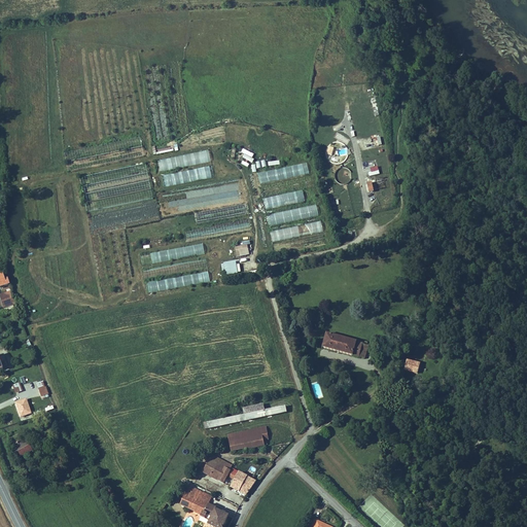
[(209,151),(157,160),(160,171),(211,163),(209,151)]
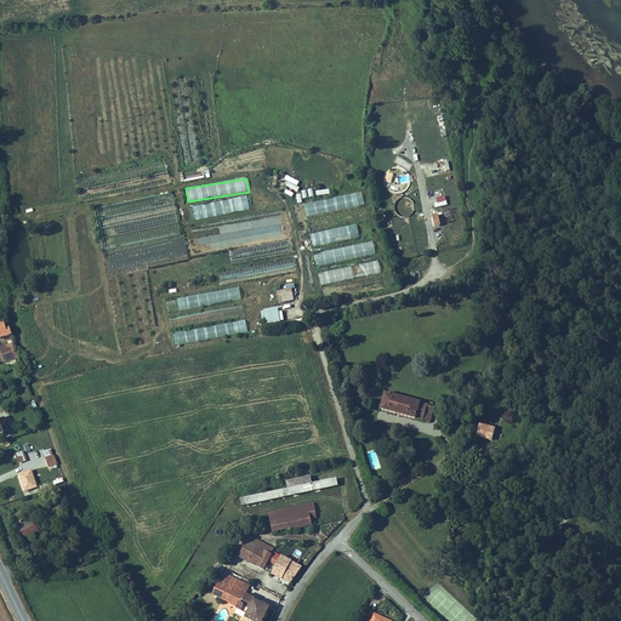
[(289,182),(286,186),(297,192),(300,188),(289,182)]
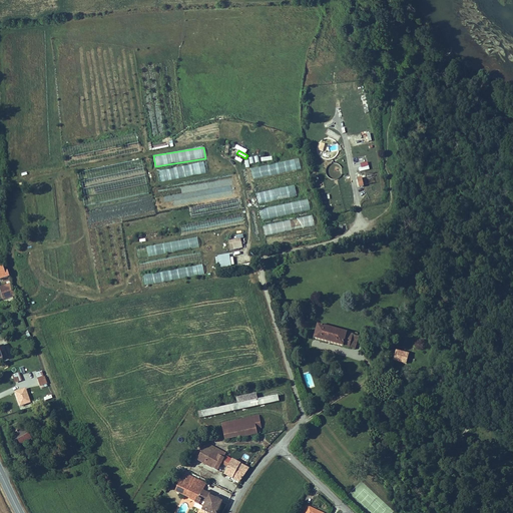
[(251,166),(252,177),(301,171),(300,160),(251,166)]
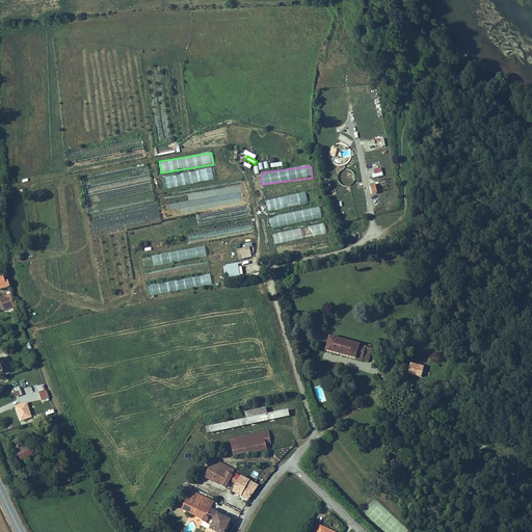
[(162,176),(164,187),(216,180),(214,168),(162,176)]
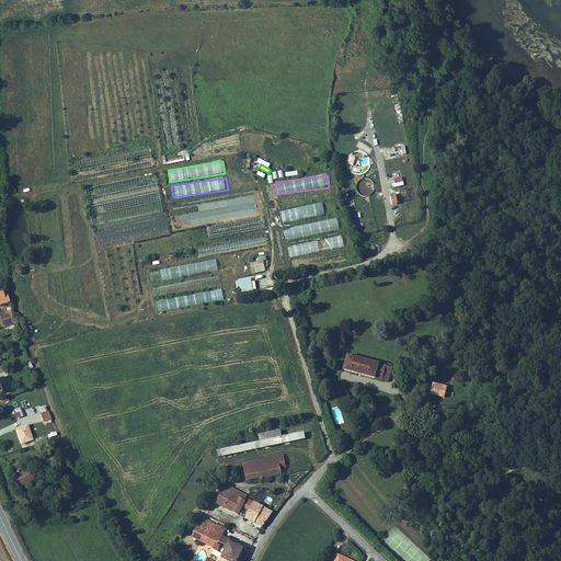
[(283,224),(324,215),(322,203),(279,212),(283,224)]
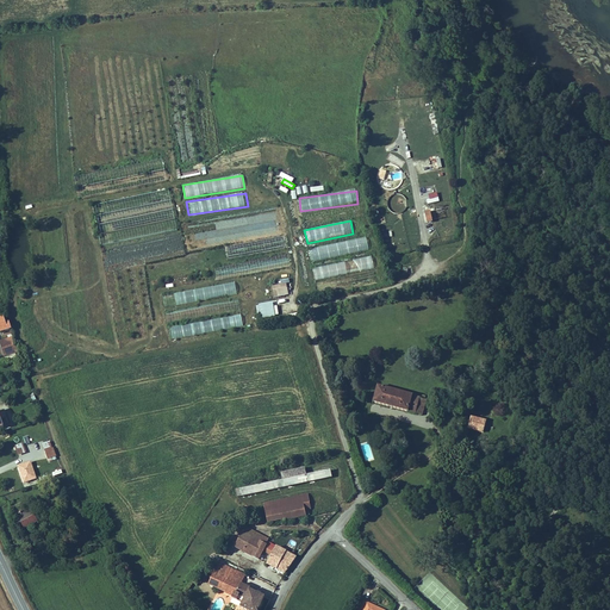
[(228,259),(278,251),(275,237),(225,246),(228,259)]
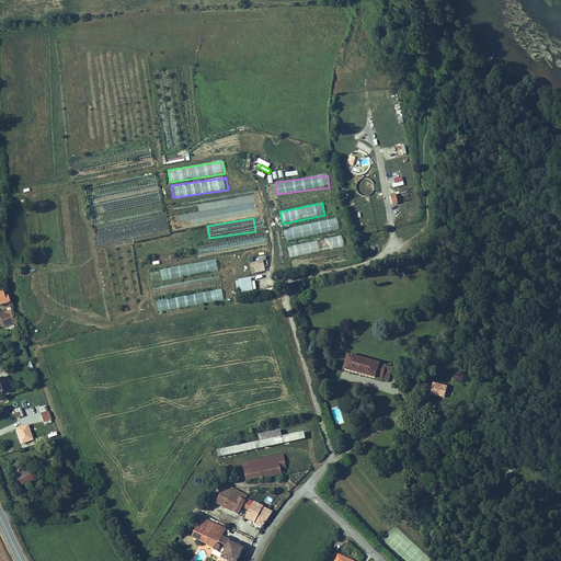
[(286,240),(340,230),(338,218),(284,228),(286,240)]
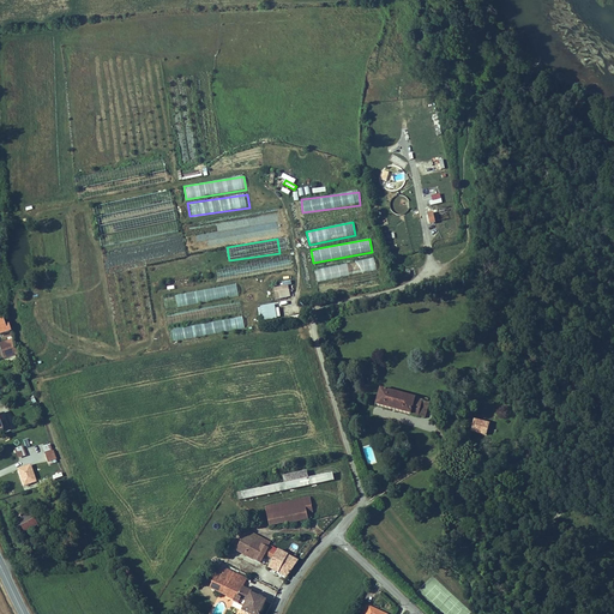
[(266,258),(268,271),(292,270),(290,257),(266,258)]
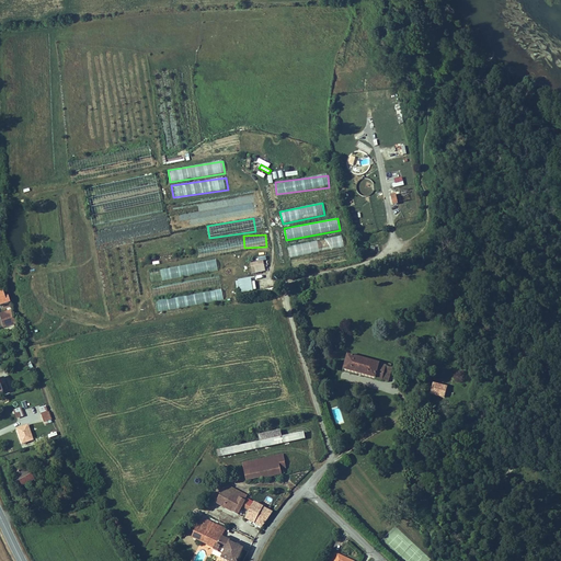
[(289,256),(344,248),(342,237),(287,245),(289,256)]
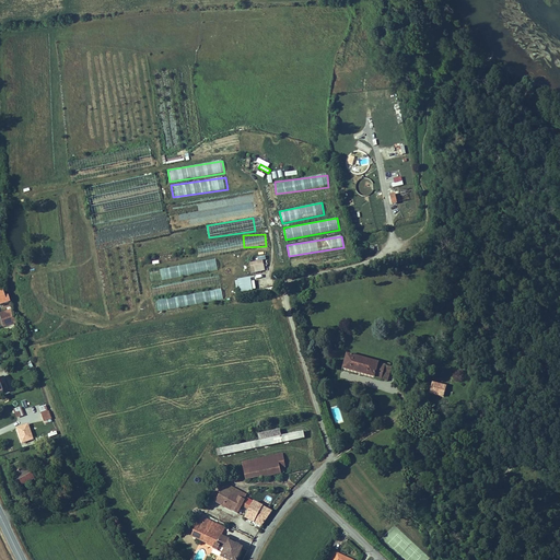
[(226,238),(228,252),(244,249),(242,237),(226,238)]
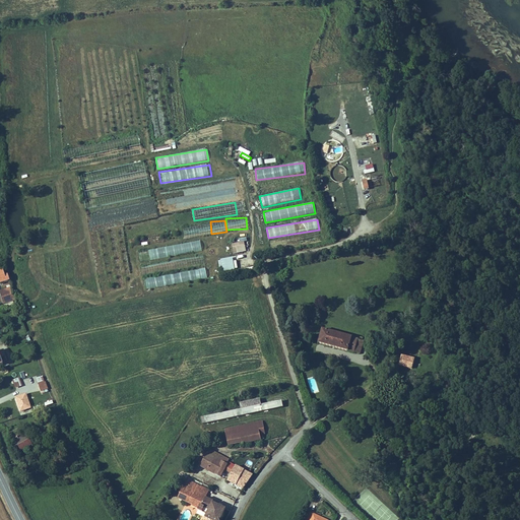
[(186,239),(203,236),(201,224),(184,228),(186,239)]
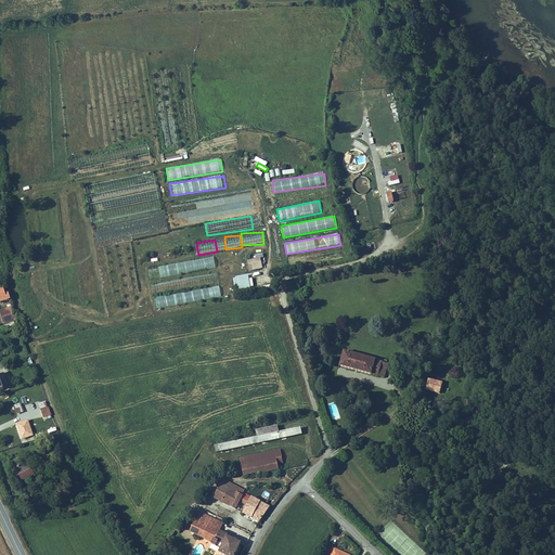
[(149,268),(151,279),(216,268),(214,257),(149,268)]
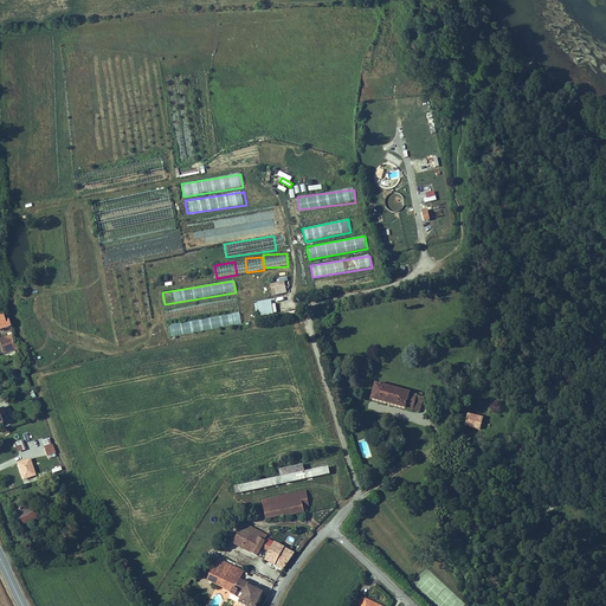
[(272,296),(287,292),(285,282),(270,284),(272,296)]
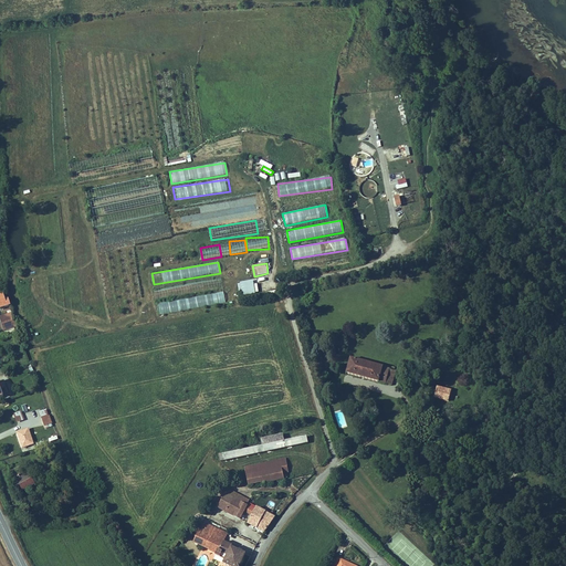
[(223,293),(158,303),(159,314),(226,304),(223,293)]
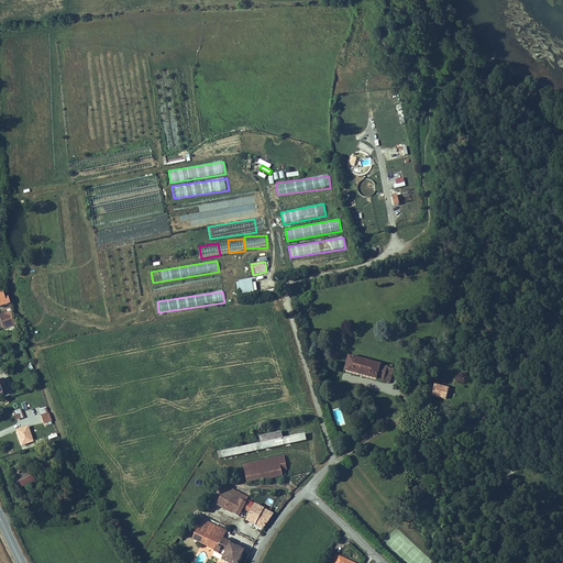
[(0,316),(1,321),(13,317),(11,309),(0,312),(0,316)]
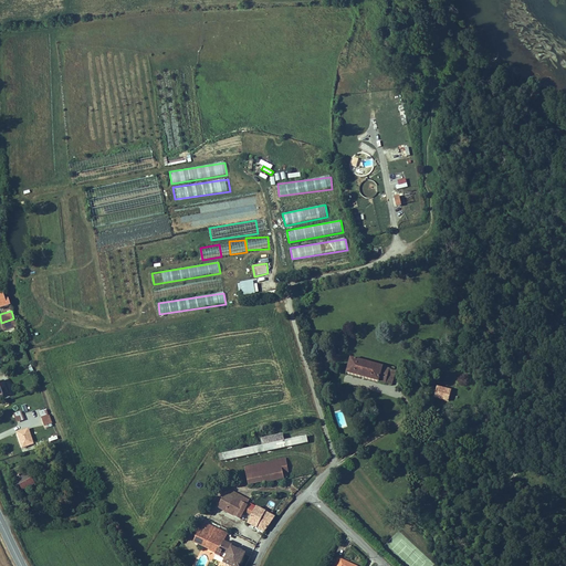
[(3,327),(14,324),(13,318),(1,323),(3,327)]
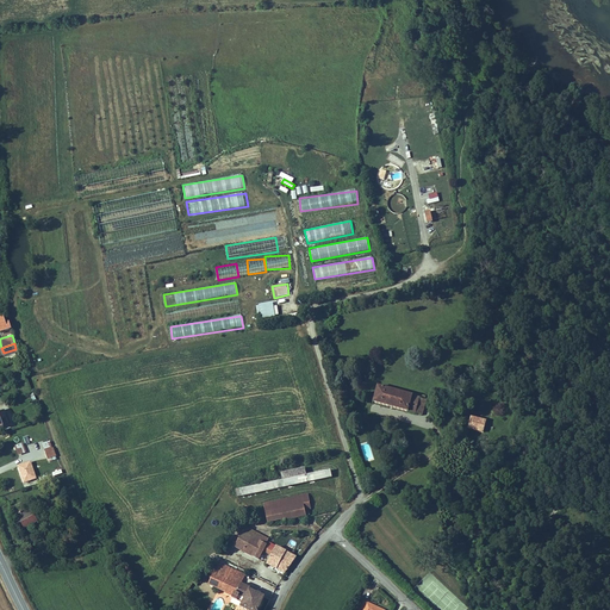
[(380,385),(375,400),(425,414),(428,397),(427,397),(427,393),(421,392),(421,396),(380,385)]
